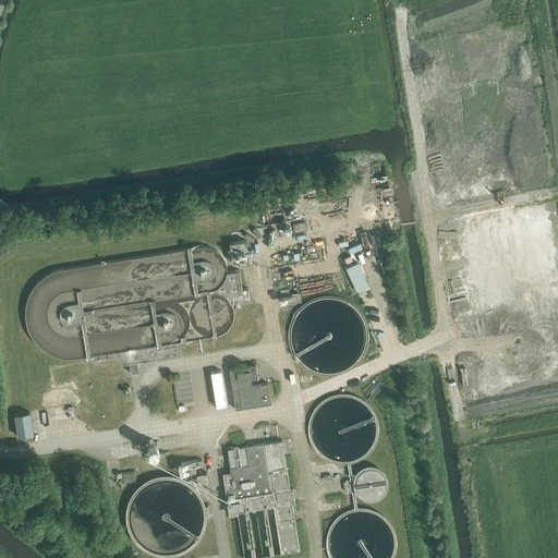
[(247,250),(245,241),(230,243),(232,263),(249,261),(247,255),(254,254),(253,249),(247,250)]
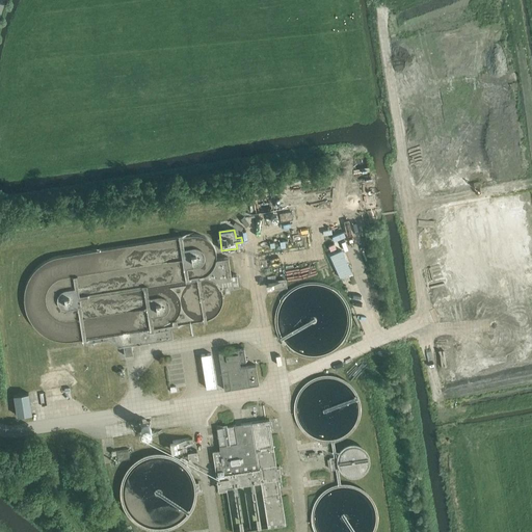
[(238,287),(237,275),(231,275),(229,259),(216,260),(216,262),(214,267),(212,270),(209,273),(207,274),(205,275),(204,276),(204,277),(205,277),(209,278),(212,281),(215,283),(218,286),(220,289),(225,289),(225,292),(230,292),(230,288),(238,287)]
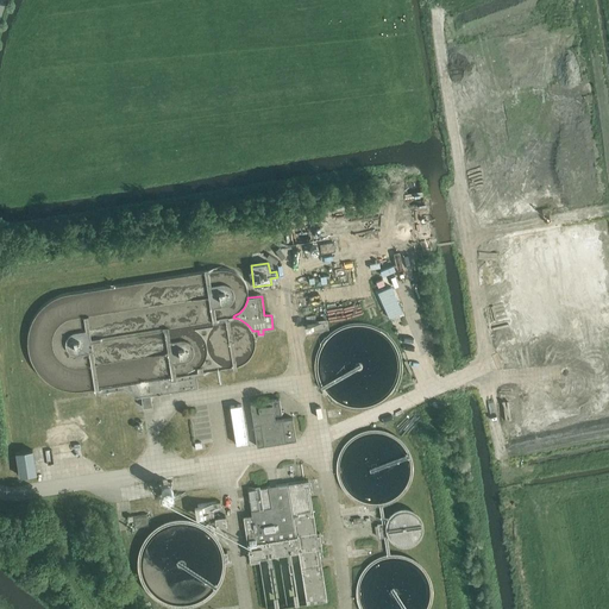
[(316,321),(315,315),(306,318),(308,330),(328,326),(327,320),(316,321)]
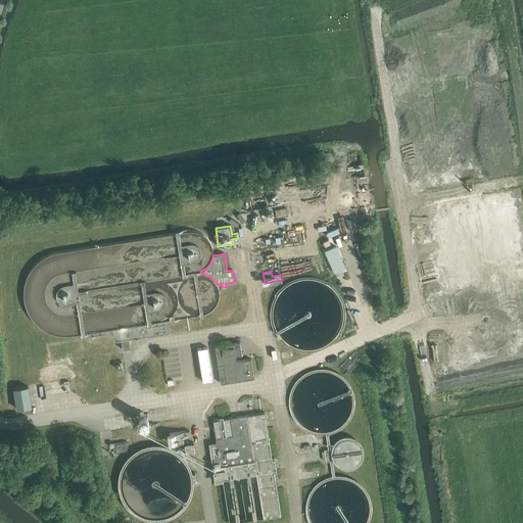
[(123,350),(131,348),(130,339),(122,340),(123,350)]
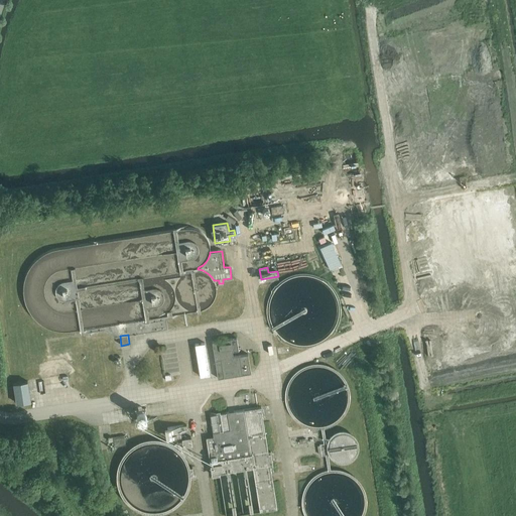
[(233,357),(232,352),(239,351),(237,338),(212,342),(218,378),(251,373),(248,355),(233,357)]
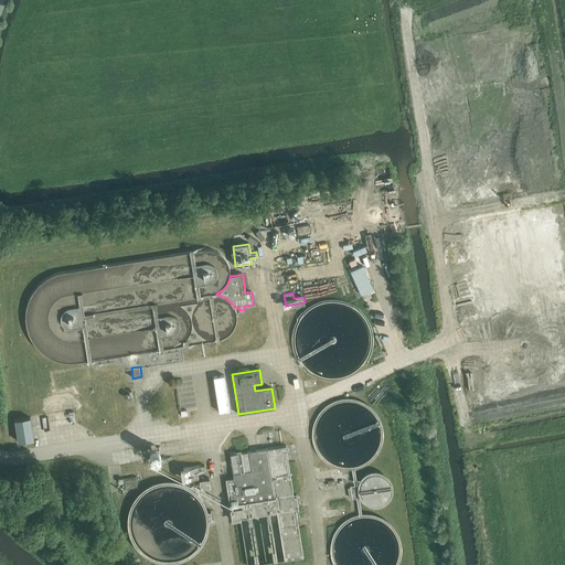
[(224,375),(214,377),(219,412),(230,411),(224,375)]
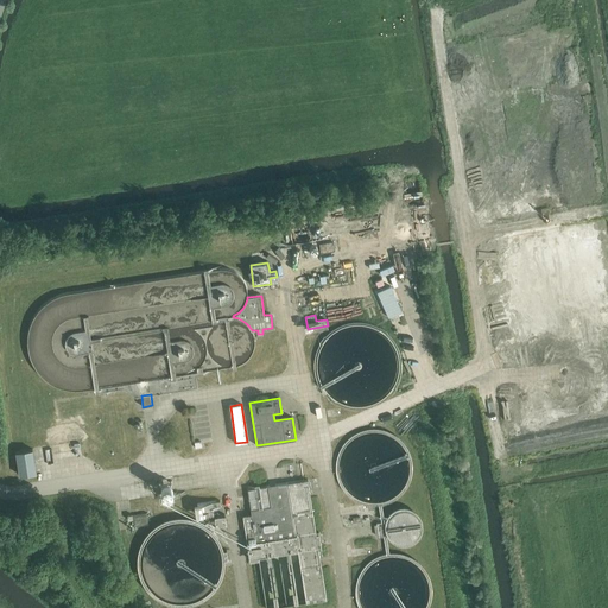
[(16,450),(18,474),(37,472),(33,448),(16,450)]
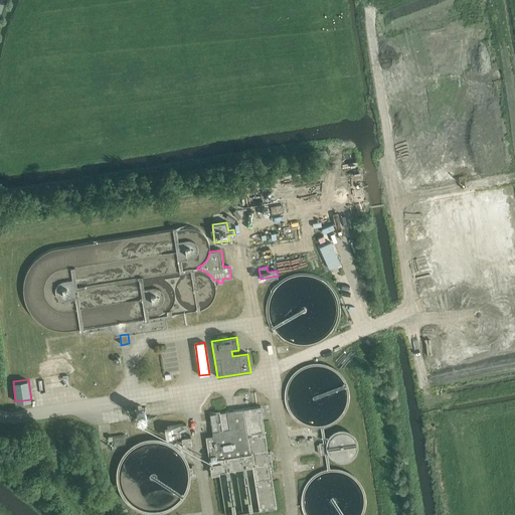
[(145,405),(143,404),(142,403),(140,403),(139,404),(137,405),(136,406),(136,408),(136,409),(137,411),(138,412),(139,413),(141,413),(143,413),(144,412),(145,411),(146,409),(146,408),(146,406),(145,405)]
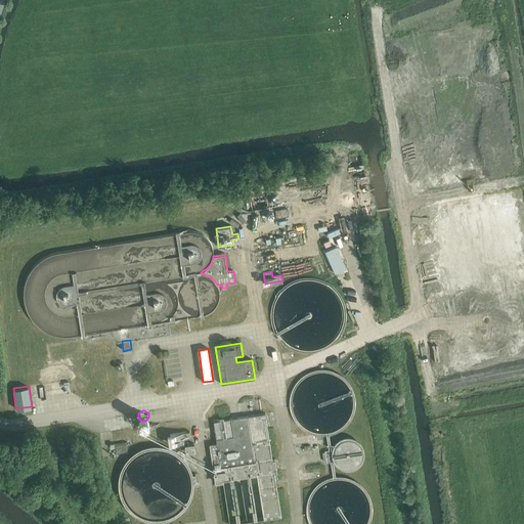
[(272,459),(265,413),(213,422),(217,445),(211,446),(217,481),(222,480),(229,523),(237,523),(281,517),(274,472),(277,472),(275,459),(272,459)]
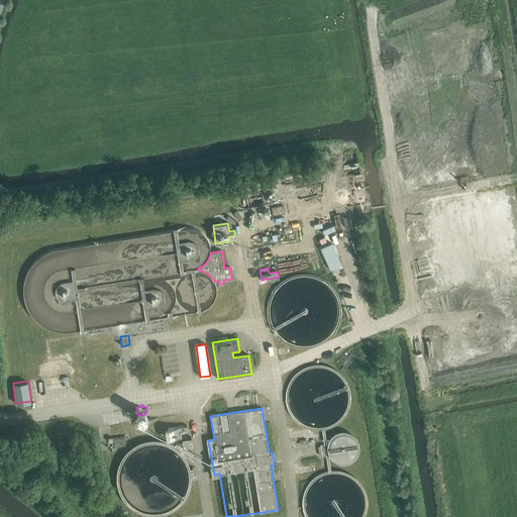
[(172,428),(165,429),(167,439),(173,438),(182,437),(181,433),(180,433),(180,431),(187,430),(187,426),(172,428)]
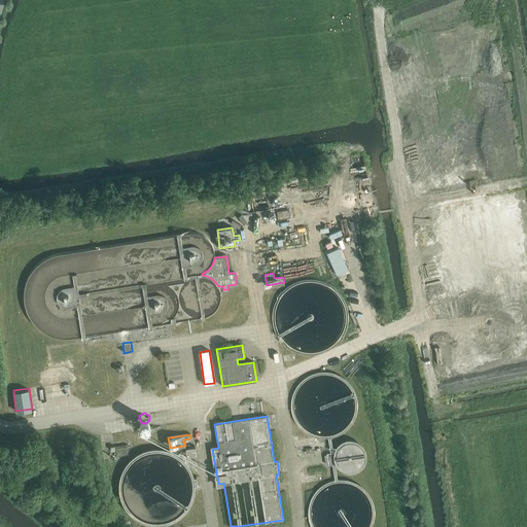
[(366,451),(366,448),(365,445),(364,443),(361,440),(360,437),(356,436),(353,435),(351,435),(348,435),(345,436),(343,437),(341,440),(339,443),(338,445),(337,448),(337,451),(337,453),(338,456),(339,459),(341,461),(345,464),(349,465),(351,465),(354,465),(356,464),(359,463),(361,461),(364,459),(365,456),(366,453),(366,451)]
